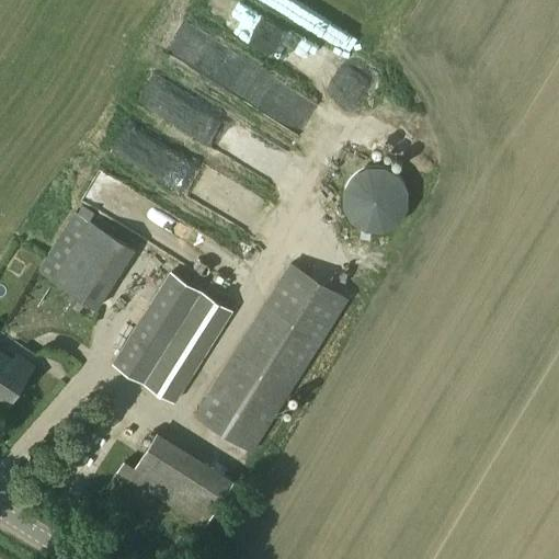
[(376,169),(373,169),(369,169),(366,170),(364,170),(361,171),(358,173),(356,174),(354,177),(351,179),(350,181),(348,183),(345,186),(344,190),(343,193),(343,197),(343,201),(343,204),(343,208),(344,212),(346,215),(348,217),(350,220),(352,223),(354,225),(356,226),(358,228),(362,229),(364,230),(367,230),(371,231),(374,231),(378,231),(381,230),(385,229),(388,228),(391,226),(395,224),(397,221),(399,218),(401,216),(402,213),(403,209),(405,207),(405,204),(406,201),(406,198),(405,195),(405,192),(403,190),(402,186),(400,183),(398,180),(396,178),(394,175),(390,173),(387,171),(384,170),(380,169),(376,169)]
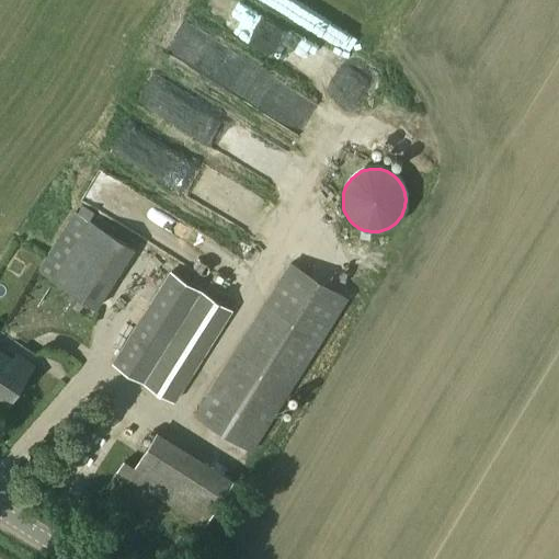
[(37,272),(102,310),(140,244),(77,206),(37,272)]
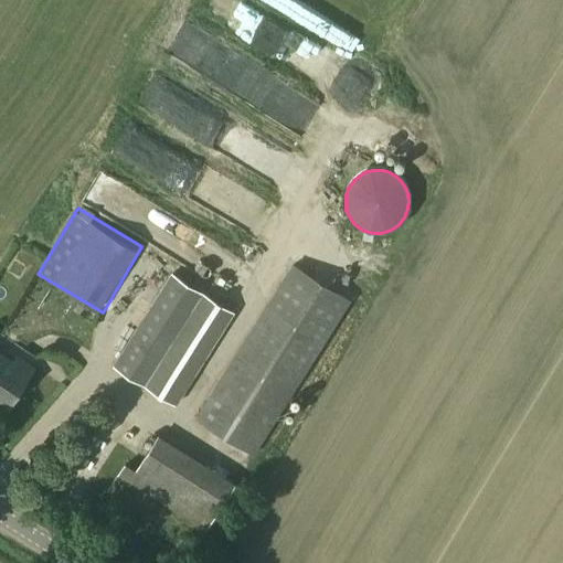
[(291,265),(291,264),(193,420),(253,458),(351,303),(291,265)]
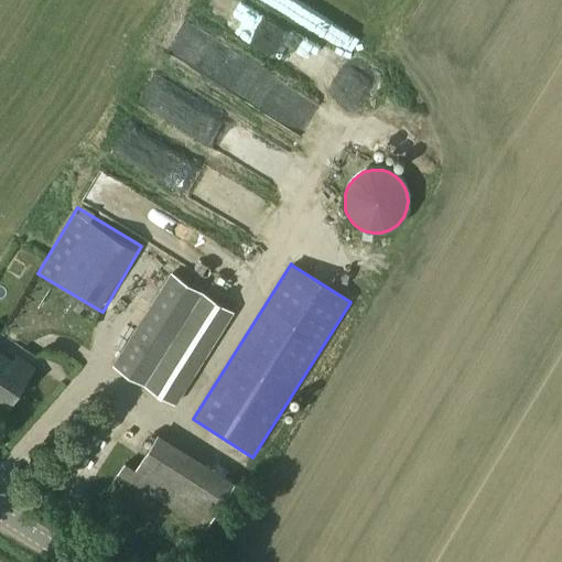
[(233,313),(171,274),(112,367),(174,407),(233,313)]
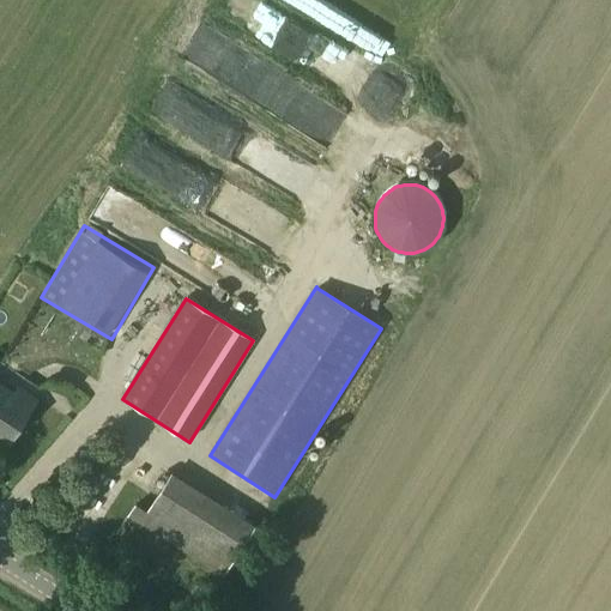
[(13,395),(0,386),(0,436),(10,442),(36,401),(17,389),(13,395)]
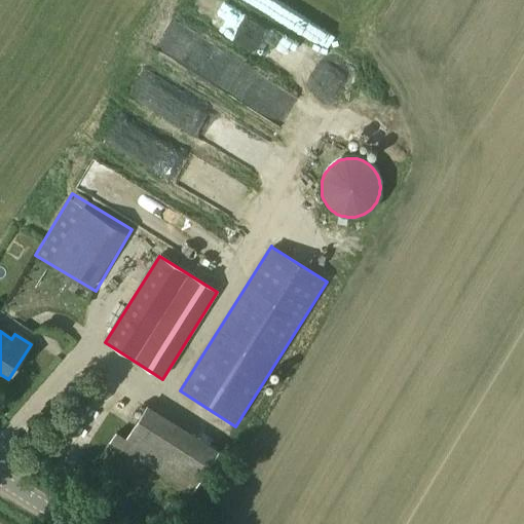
[(189,492),(217,445),(149,405),(129,438),(118,431),(109,445),(189,492)]
